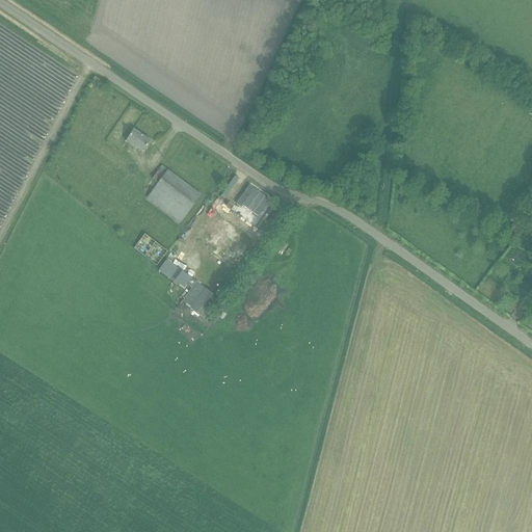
[(133,130),(126,141),(133,147),(134,145),(143,152),(151,141),(133,130)]
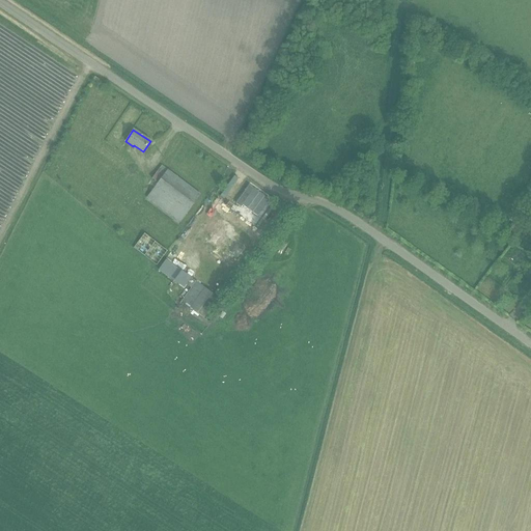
[(162,166),(156,174),(151,178),(158,184),(147,198),(180,222),(201,195),(162,166)]
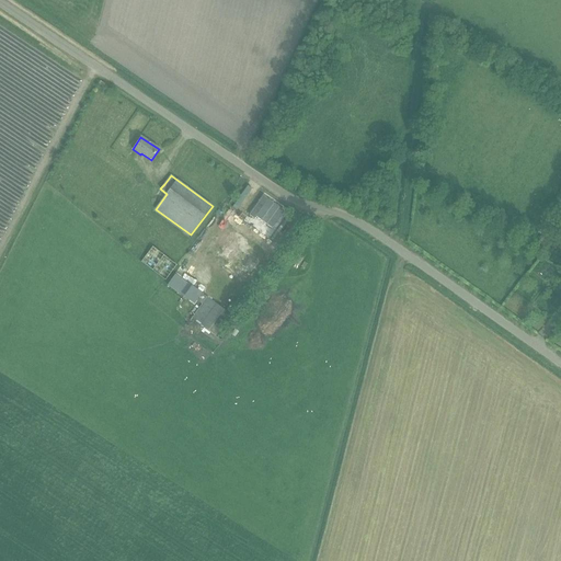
[(285,212),(263,197),(250,216),(255,219),(256,218),(272,229),(285,212)]
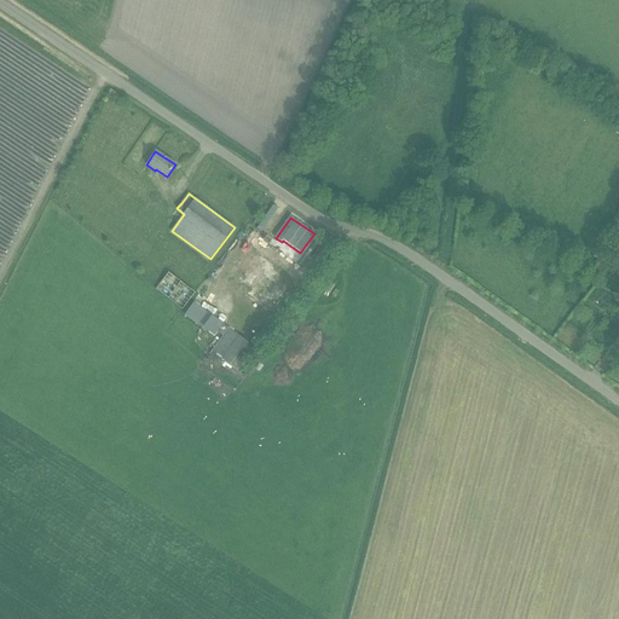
[(156,289),(183,310),(195,293),(168,272),(156,289)]
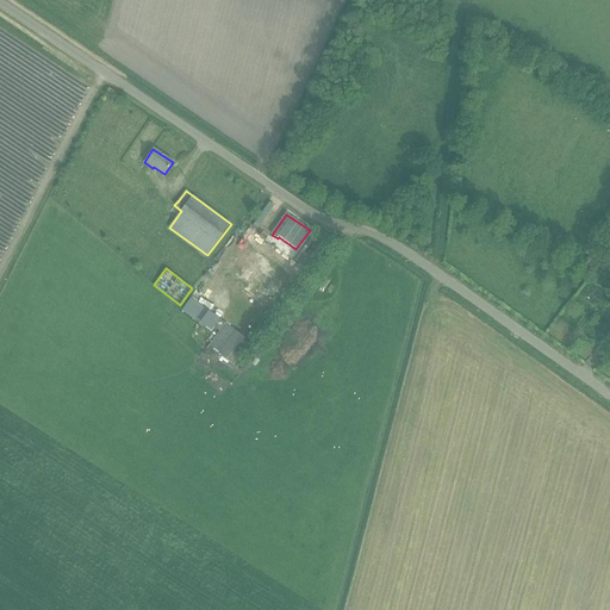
[(215,328),(221,319),(198,303),(188,316),(211,331),(215,328)]
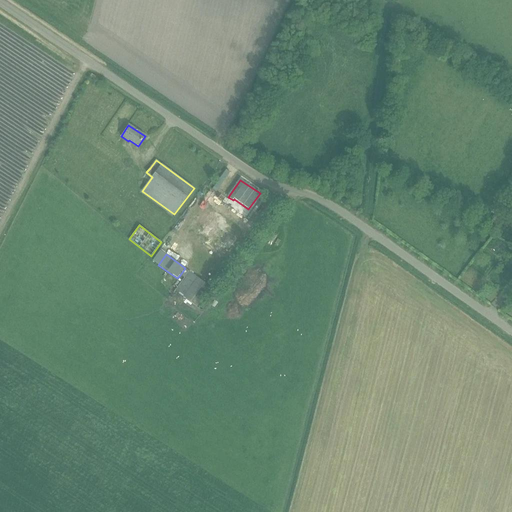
[(197,307),(211,288),(185,268),(180,275),(184,278),(175,291),(197,307)]
